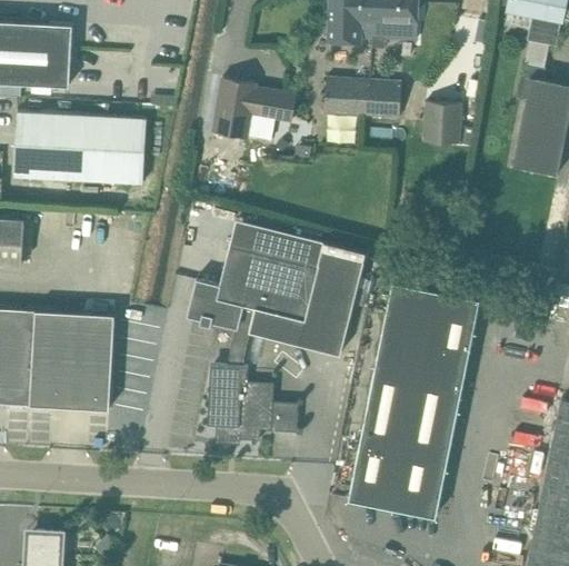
[(361,40),(371,40),(372,18),(379,18),(380,1),(378,1),(378,0),(329,0),(328,45),(360,46),(361,40)]
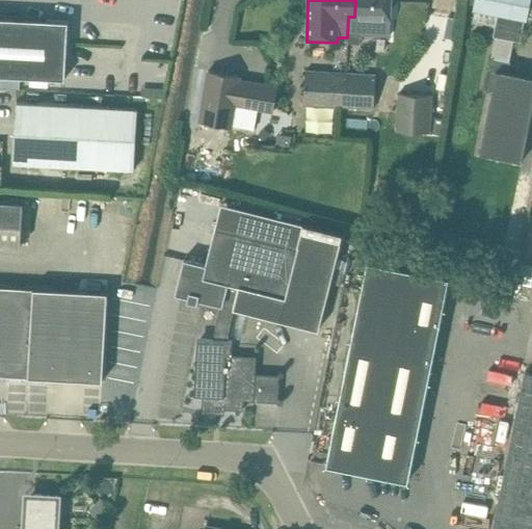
[(390,40),(392,3),(391,0),(353,0),(353,1),(355,1),(354,17),(348,17),(347,37),(390,40)]
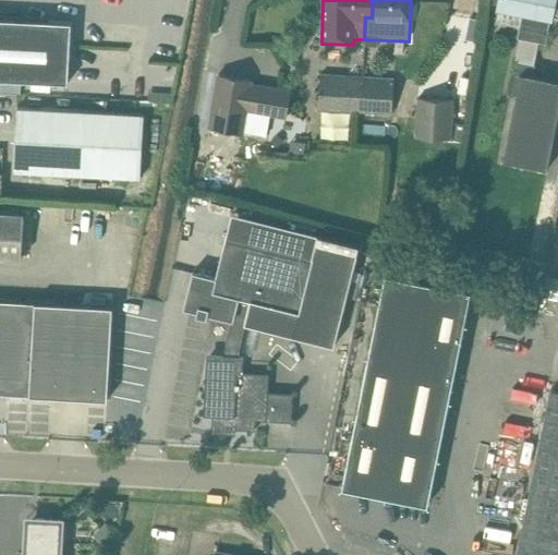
[(500,0),(498,12),(521,16),(517,41),(545,47),(554,4),(550,3),(550,0),(500,0)]
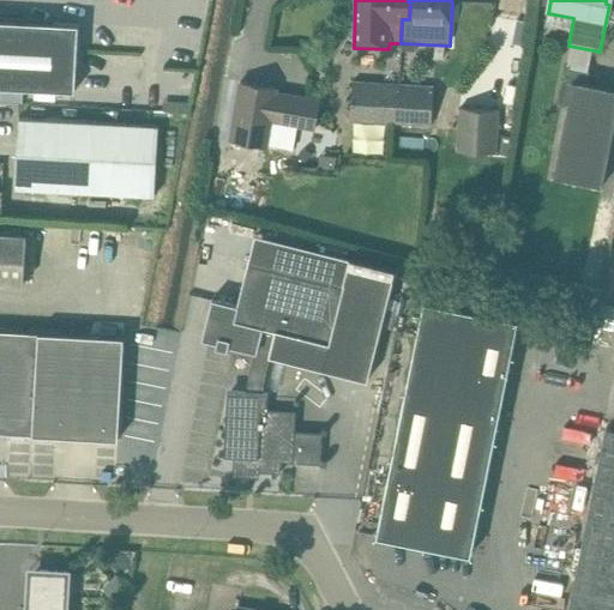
[(0,91),(74,96),(78,29),(0,24),(0,91)]
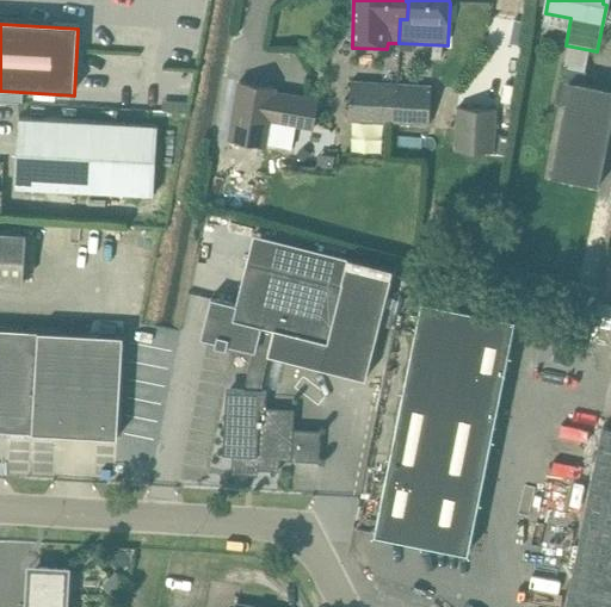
[(599,190),(610,130),(610,92),(582,87),(585,74),(565,69),(556,107),(566,109),(551,180),(599,190)]
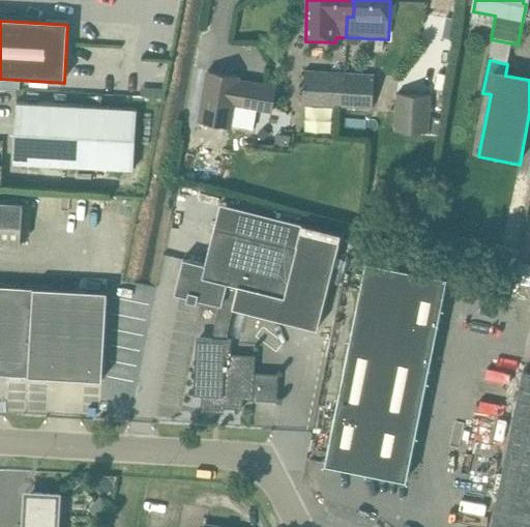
[(199,125),(231,130),(235,108),(272,114),(276,88),(239,82),(239,79),(207,74),(199,125)]
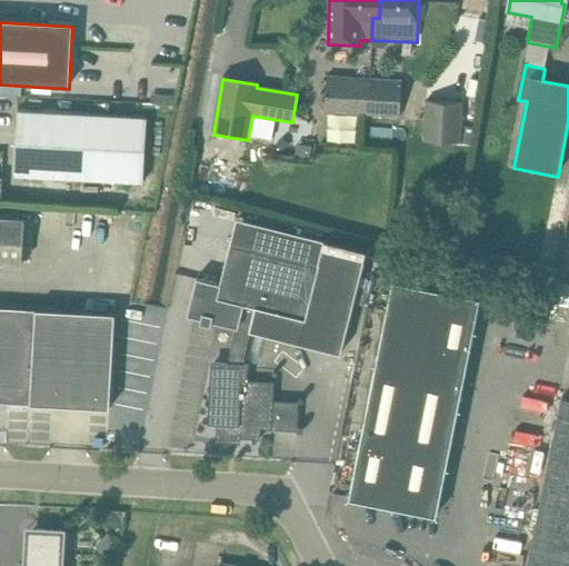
[(362,117),(365,81),(327,79),(325,115),(362,117)]
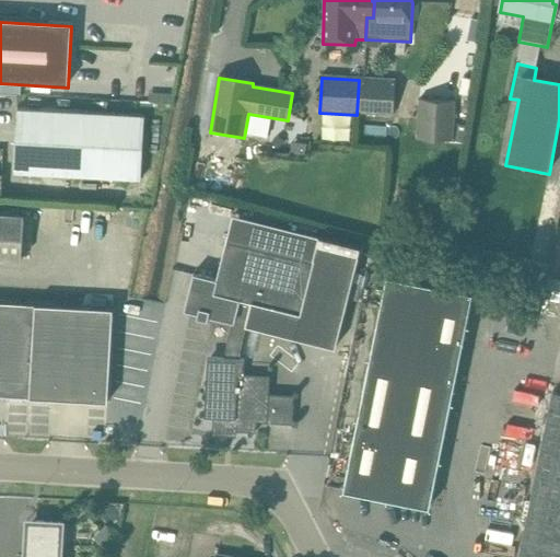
[(359,80),(357,115),(394,117),(396,82),(359,80)]
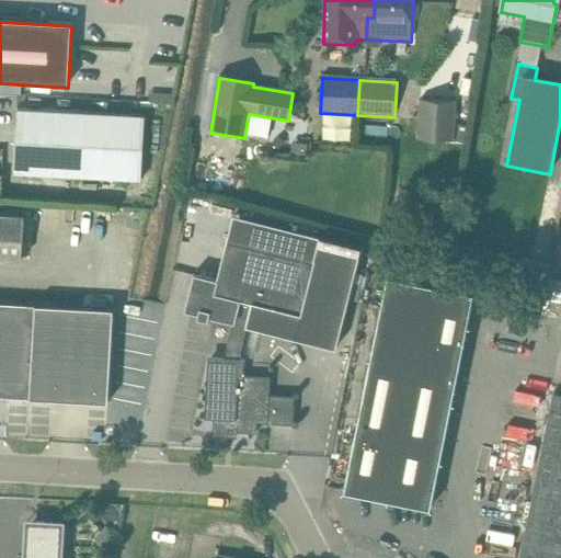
[(454,141),(455,103),(419,102),(418,140),(454,141)]
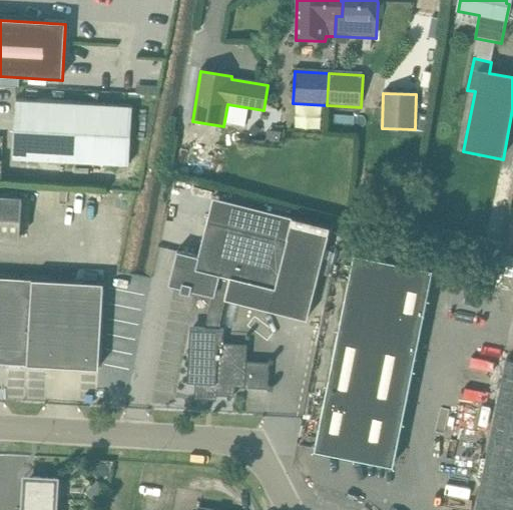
[(132,107),(15,101),(12,160),(129,167),(132,107)]
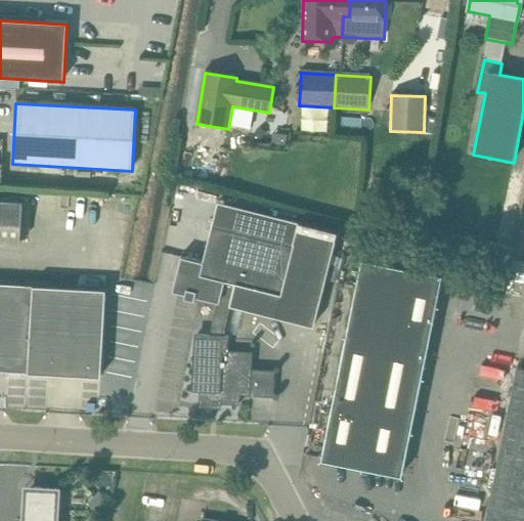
[(0,245),(18,247),(22,205),(0,203),(0,245)]
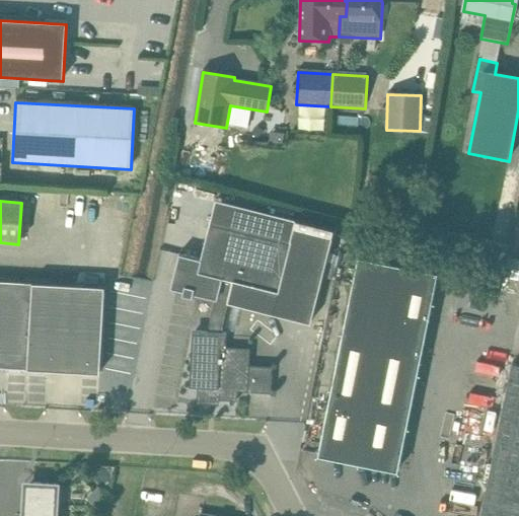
[(183,293),(183,296),(192,298),(193,295),(216,301),(211,323),(210,335),(222,336),(223,325),(228,304),(311,325),(335,230),(297,221),(291,244),(210,224),(201,262),(179,255),(171,290),(183,293)]
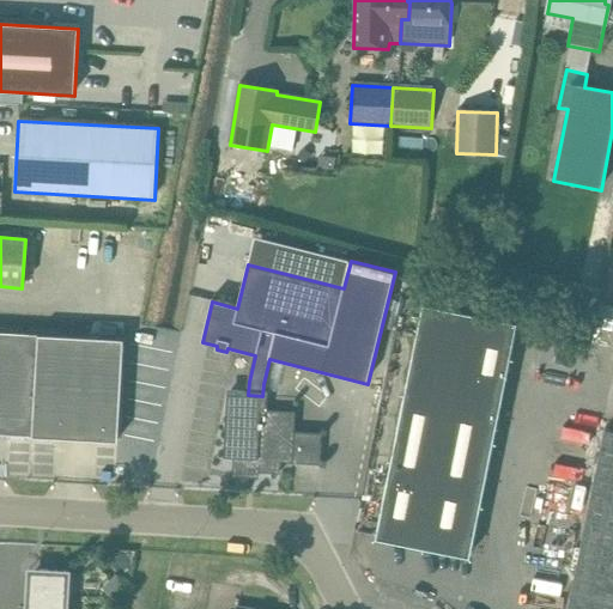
[(469,558),(517,323),(423,305),(376,540),(469,558)]
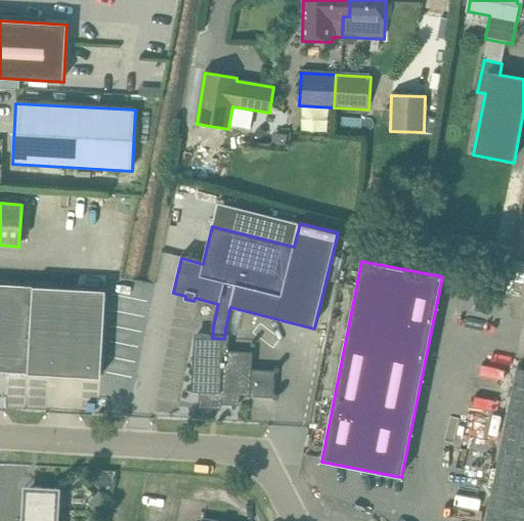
[(514,271),(523,273),(523,292),(521,309),(523,309),(523,261),(516,261),(514,271)]
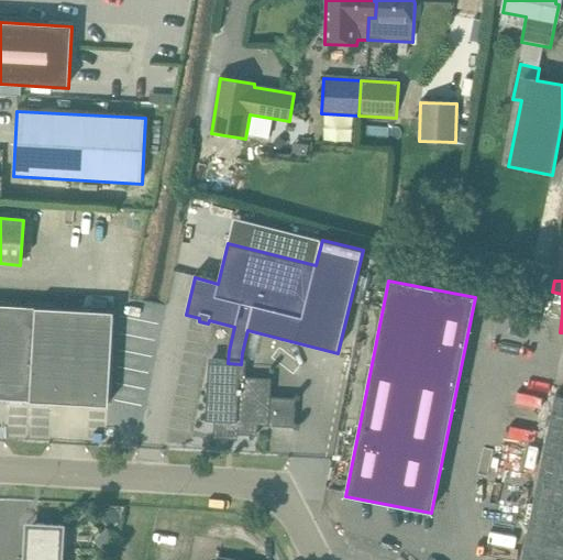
[(0,401),(31,403),(108,407),(113,314),(0,306),(0,401)]
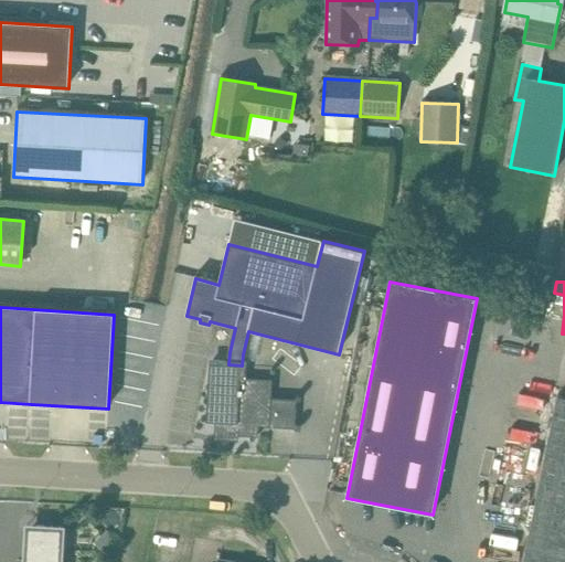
[(228,364),(213,363),(210,402),(208,402),(206,424),(217,424),(216,436),(258,439),(259,426),(268,427),(268,430),(295,431),(297,402),(269,401),(270,384),(245,383),(246,366),(242,366),(228,364)]
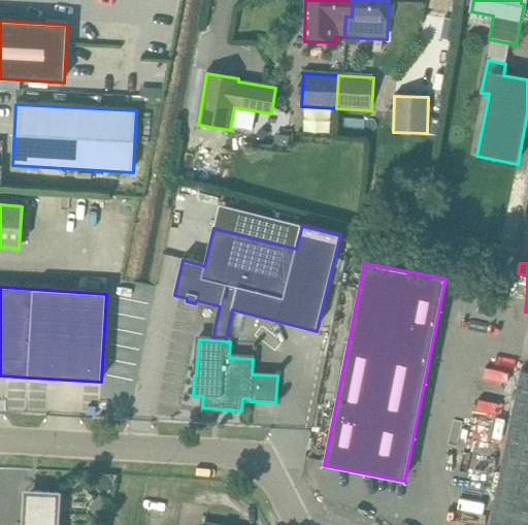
[(527,524),(527,373),(521,372),(490,524),(527,524)]
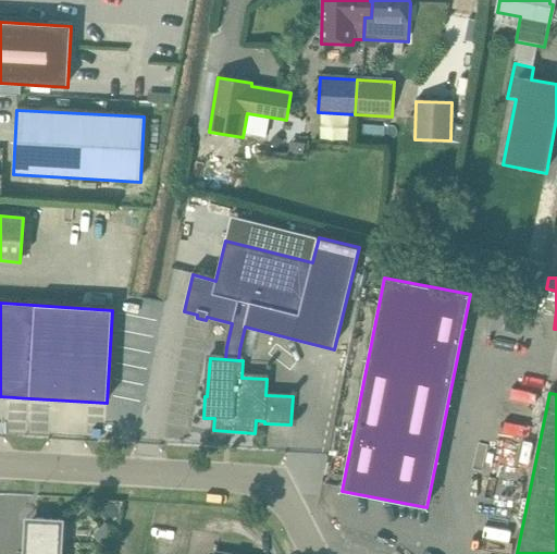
[(73,553),(75,530),(61,529),(62,522),(36,521),(36,524),(31,529),(27,529),(25,553),(73,553)]
